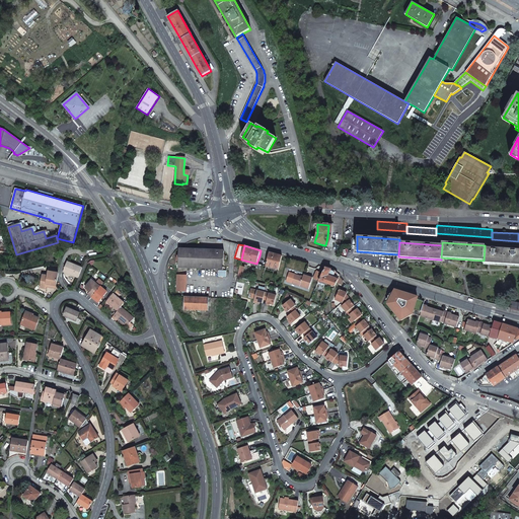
[(518,249),(485,247),(484,261),(484,263),(518,265),(518,249)]
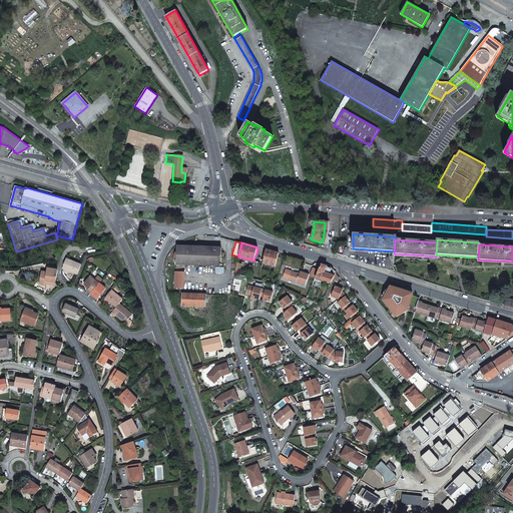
[(221,252),(221,248),(176,246),(176,252),(175,252),(175,258),(176,258),(175,265),(220,267),(221,258),(223,258),(224,252),(221,252)]
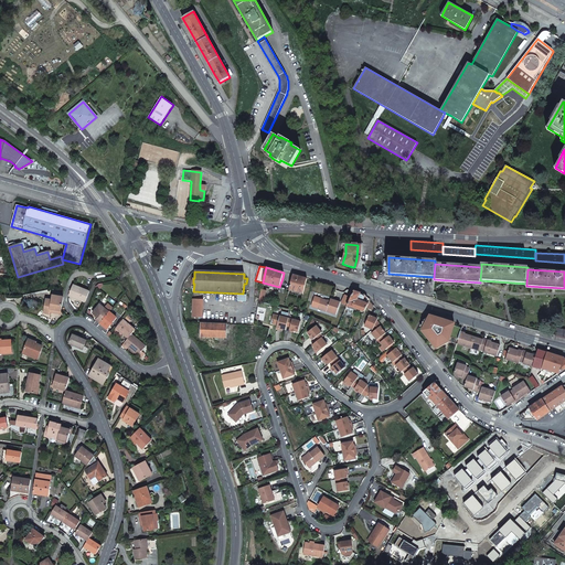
[(289,289),(304,294),(307,279),(292,275),(289,289)]
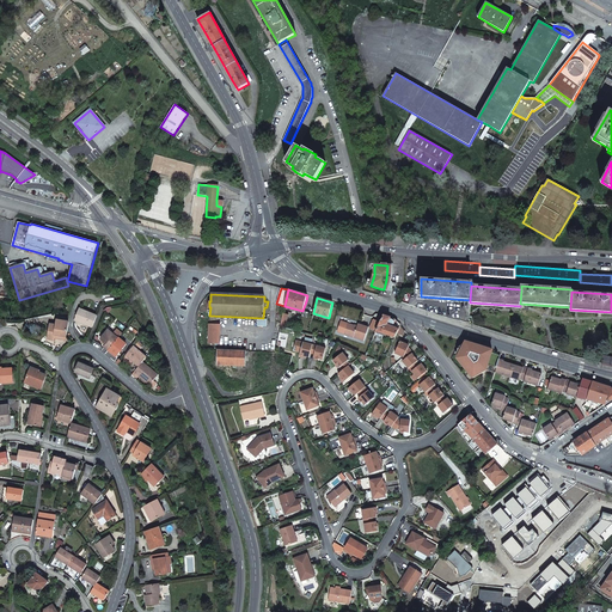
[(75,320),(92,328),(97,316),(79,308),(75,320)]
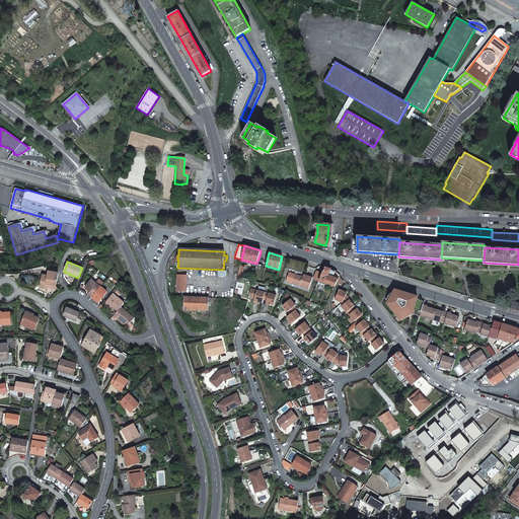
[(326,282),(336,286),(339,280),(337,279),(339,275),(336,271),(325,268),(319,279),(326,282)]
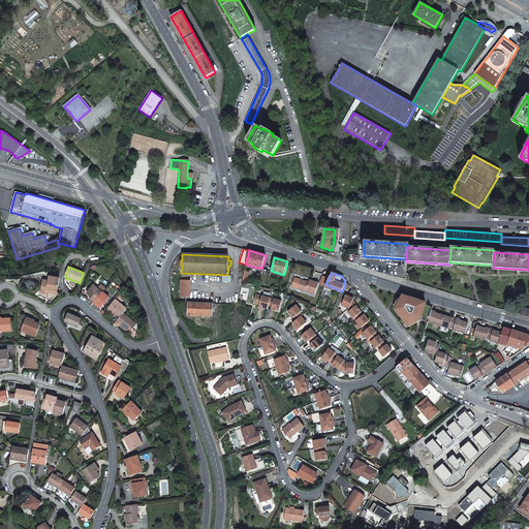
[(43,280),(41,293),(47,294),(48,290),(57,291),(59,279),(50,277),(49,281),(43,280)]
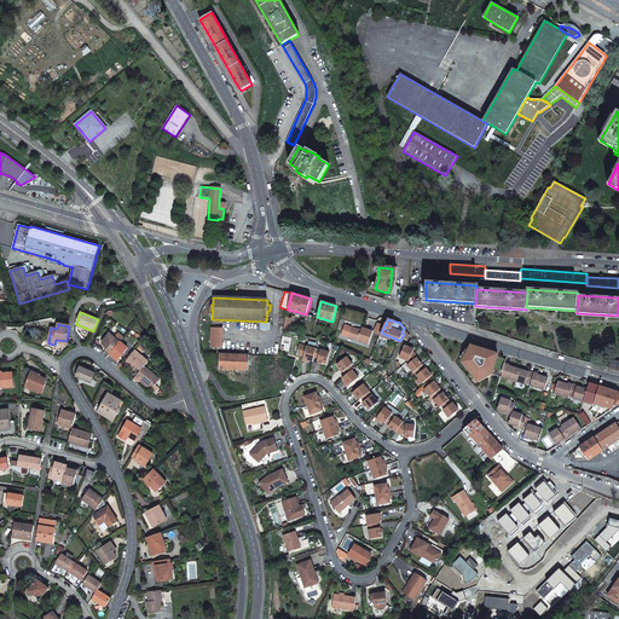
[(212,328),(210,347),(221,348),(223,328),(212,328)]
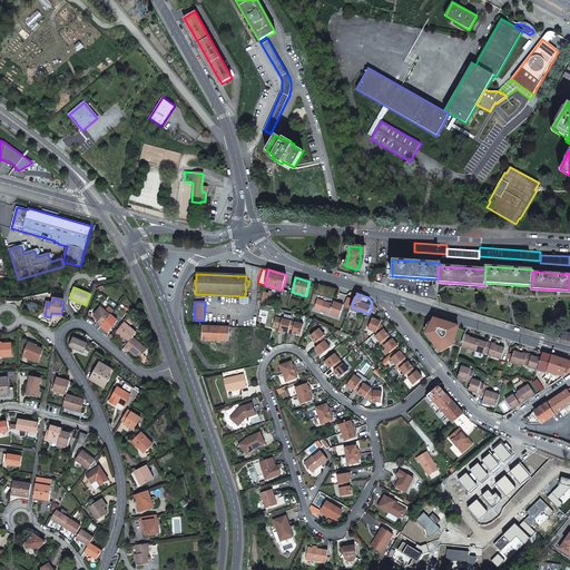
[(323,302),(320,311),(338,317),(343,305),(334,302),(333,304),(323,302)]
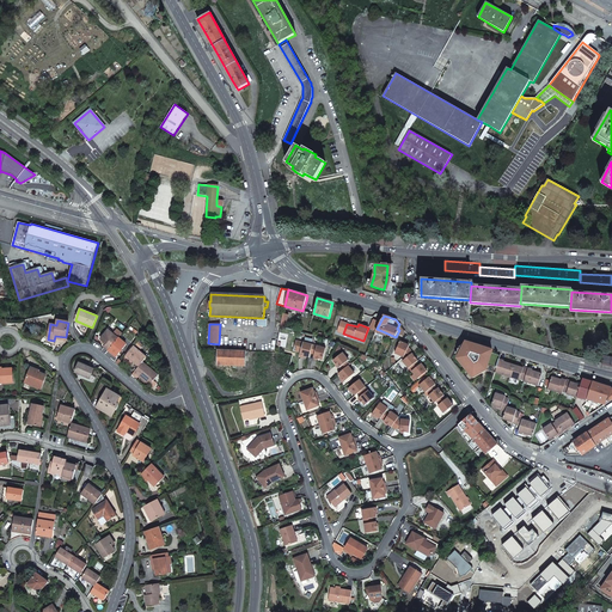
[(108,350),(118,337),(108,329),(101,338),(106,343),(104,347),(108,350)]
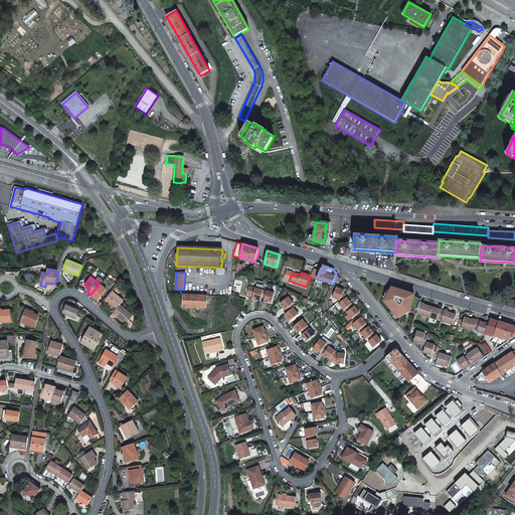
[(98,300),(107,290),(100,284),(91,295),(98,300)]
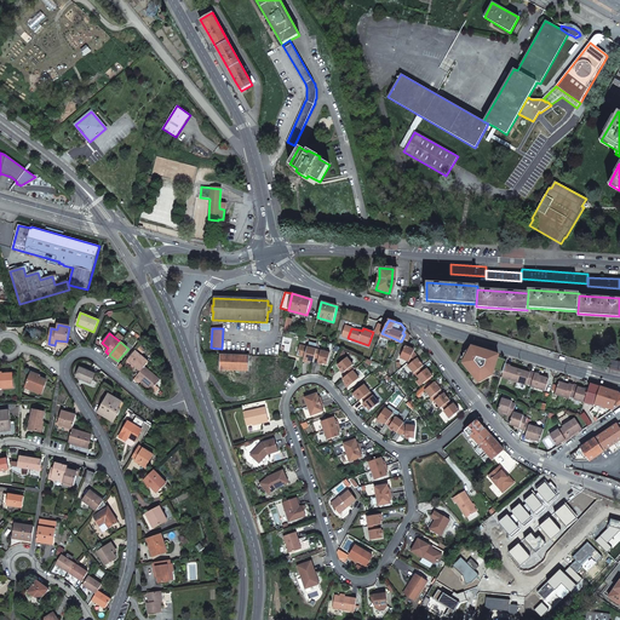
[(400,357),(409,362),(409,361),(414,351),(414,350),(409,348),(411,346),(406,344),(400,357)]
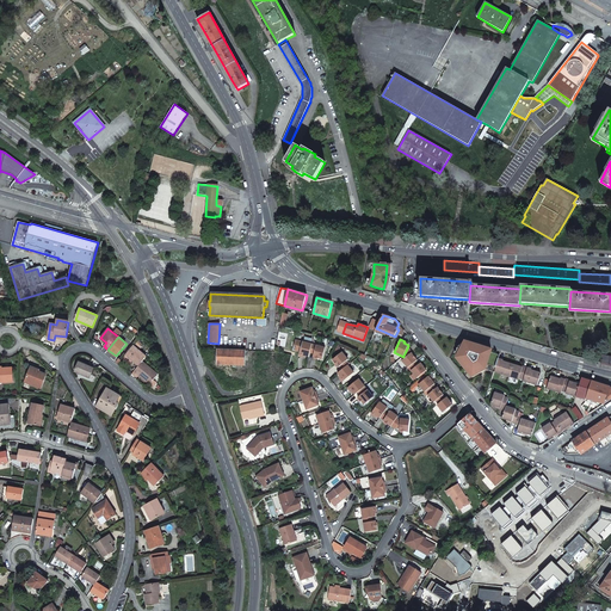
[(309,353),(312,345),(302,341),(298,356),(303,357),(303,356),(308,357),(309,353)]
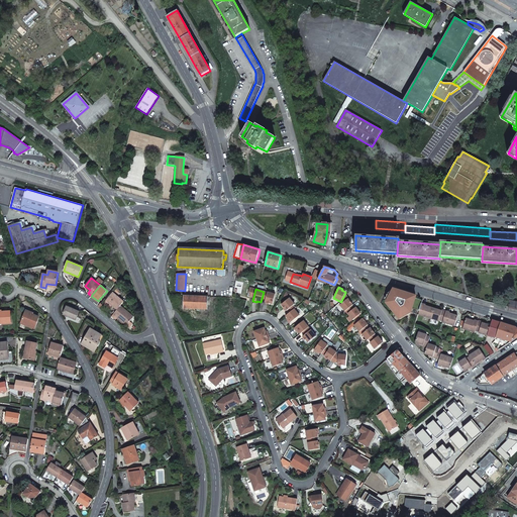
[(394,311),(397,315),(400,319),(409,311),(411,312),(416,296),(394,289),(387,302),(391,307),(390,307),(393,311),(394,311)]
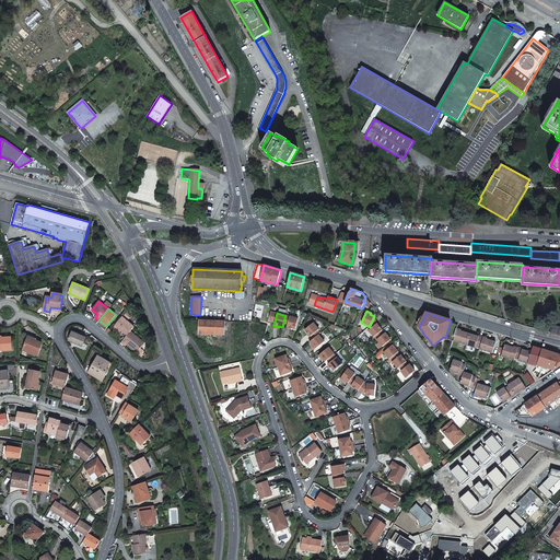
[(123,316),(115,325),(127,335),(130,331),(133,327),(123,316)]
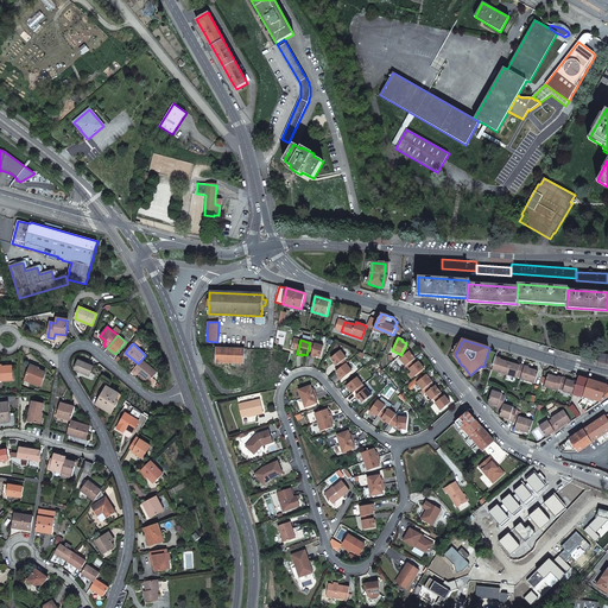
[(323,346),(310,343),(308,352),(311,353),(311,355),(320,358),(323,346)]
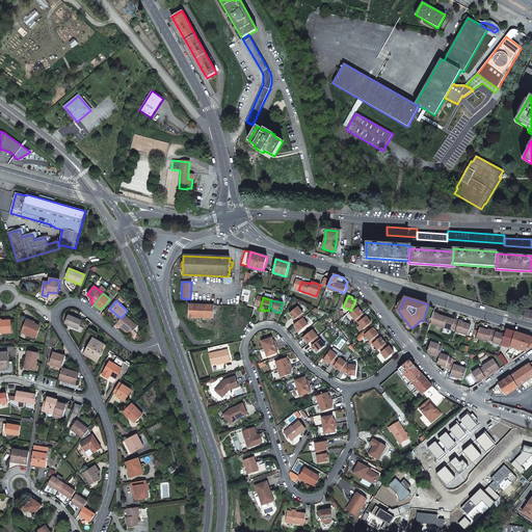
[(360,307),(355,301),(351,310),(353,312),(350,314),(355,320),(356,319),(363,314),(364,314),(358,308),(360,307)]
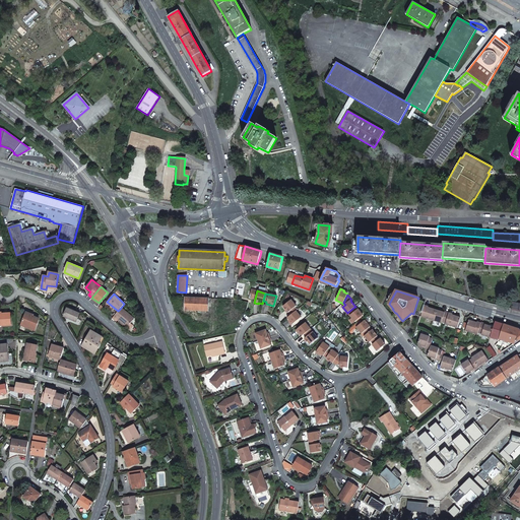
[(184,298),(184,310),(209,311),(209,299),(184,298)]
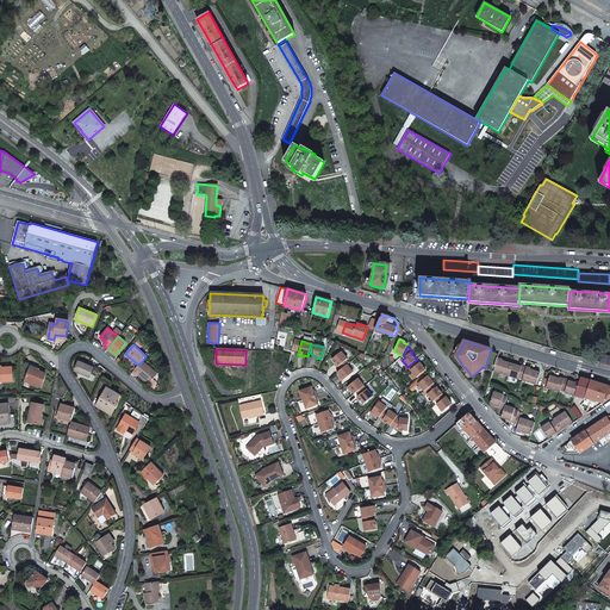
[(338,366),(341,369),(347,365),(348,363),(346,360),(347,359),(341,352),(331,360),(337,367),(338,366)]
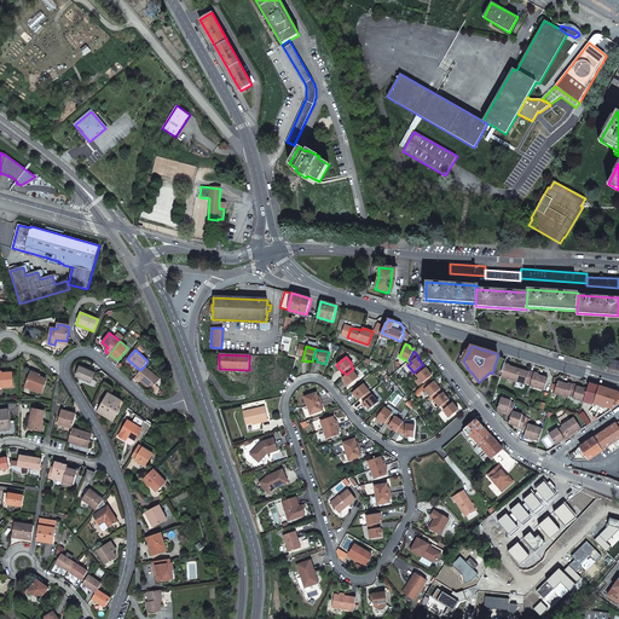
[(618,360),(609,359),(608,368),(618,370),(618,360)]
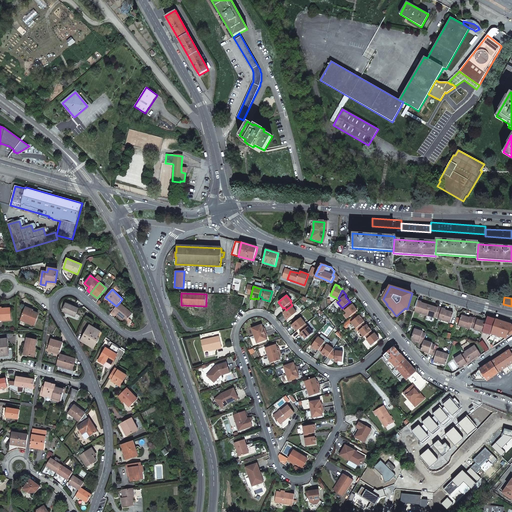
[(422,302),(418,301),(415,308),(414,311),(426,315),(429,305),(421,303),(422,302)]
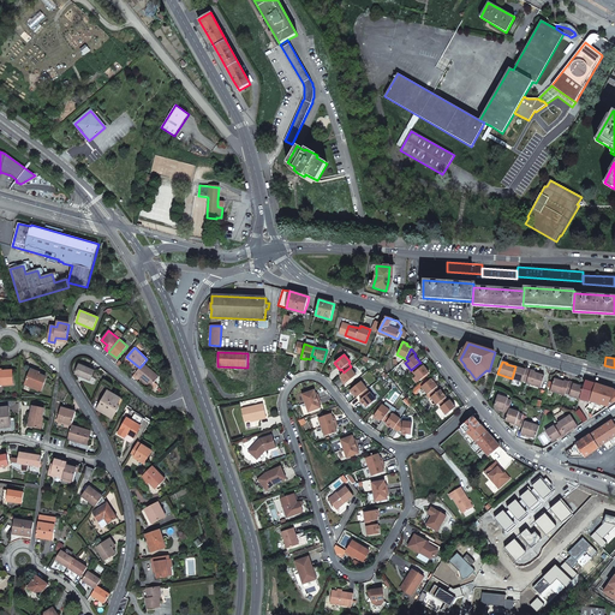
[(413,372),(419,381),(429,372),(423,365),(422,366),(419,363),(412,369),(415,372),(413,372)]
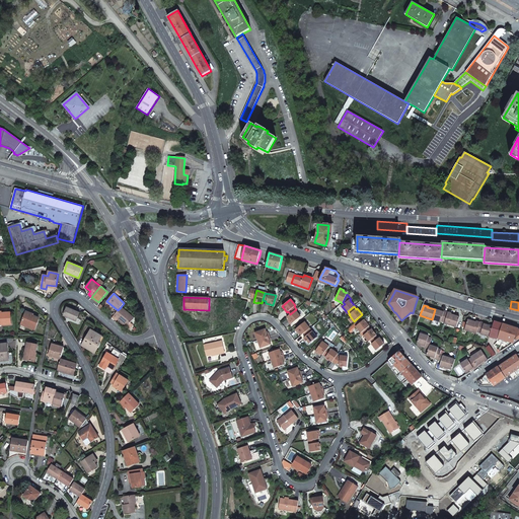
[(118,310),(114,315),(127,326),(134,318),(121,307),(118,310)]
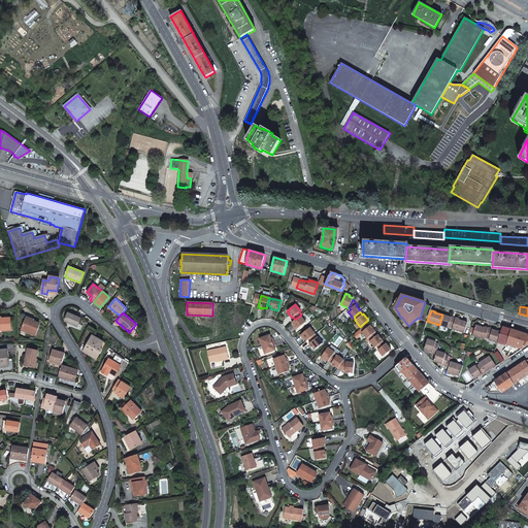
[(68,314),(65,322),(77,327),(81,319),(68,314)]
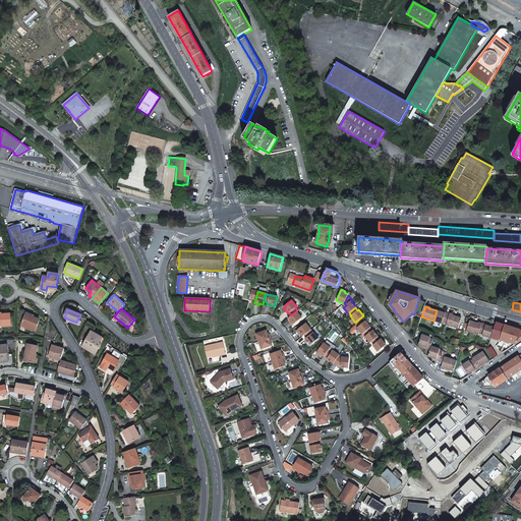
[(446,313),(437,310),(433,321),(443,324),(443,323),(446,324),(450,313),(446,312),(446,313)]
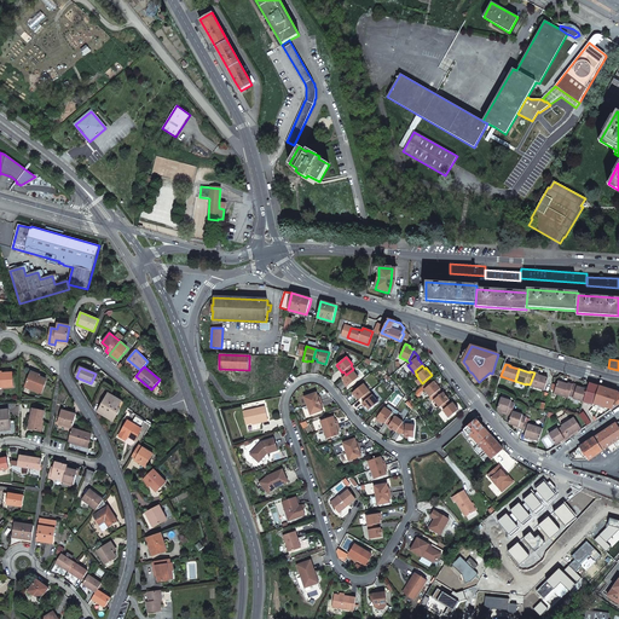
[(352,370),(346,375),(341,379),(345,382),(343,383),(346,387),(358,377),(352,370)]
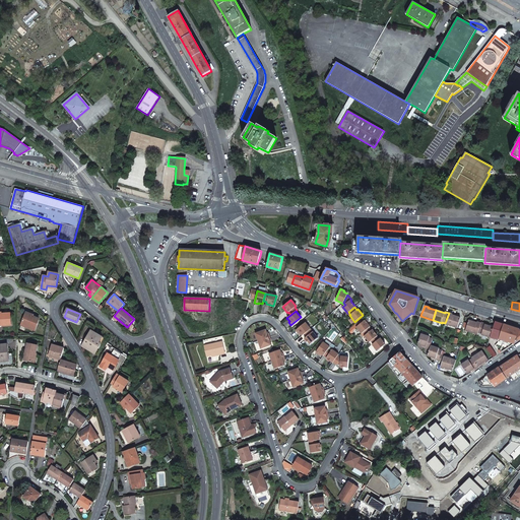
[(452,314),(449,313),(445,323),(445,324),(457,328),(460,318),(452,315),(452,314)]
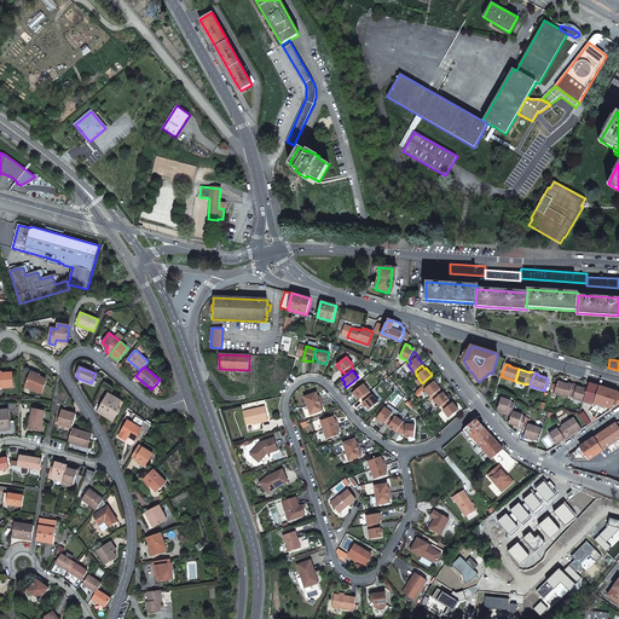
[(0,374),(0,387),(13,387),(12,374),(0,374)]
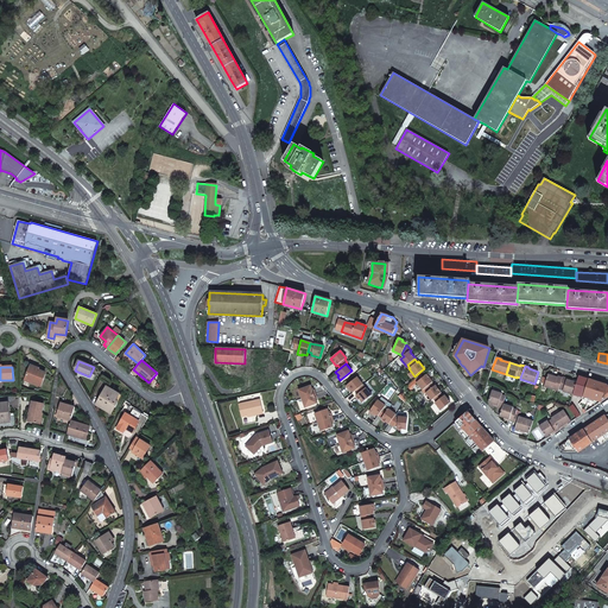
[(30,368),(25,379),(32,381),(31,382),(40,387),(46,374),(38,372),(39,368),(36,367),(35,369),(30,368)]
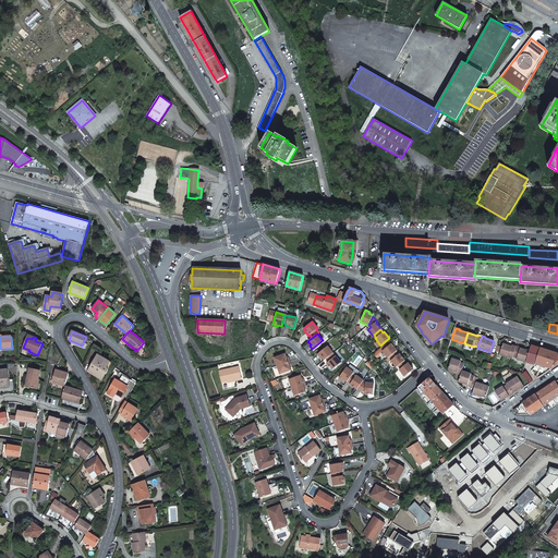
[(390,356),(397,351),(395,347),(396,346),(392,342),(383,351),(388,358),(390,356)]
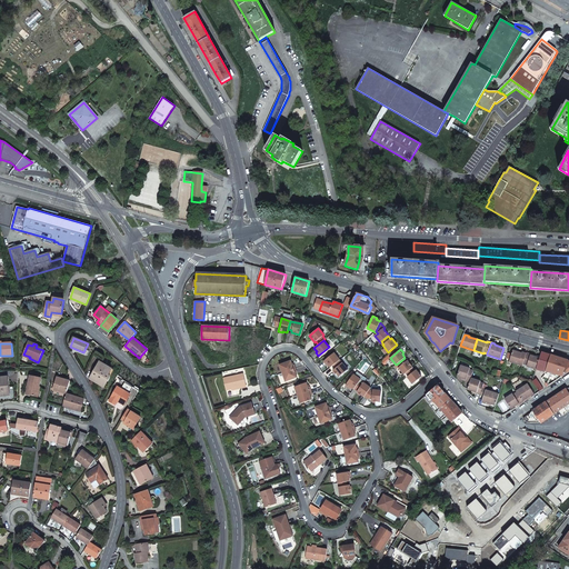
[(517,352),(512,350),(509,361),(519,365),(519,363),(522,365),(523,363),(526,353),(522,352),(522,353),(517,352)]
